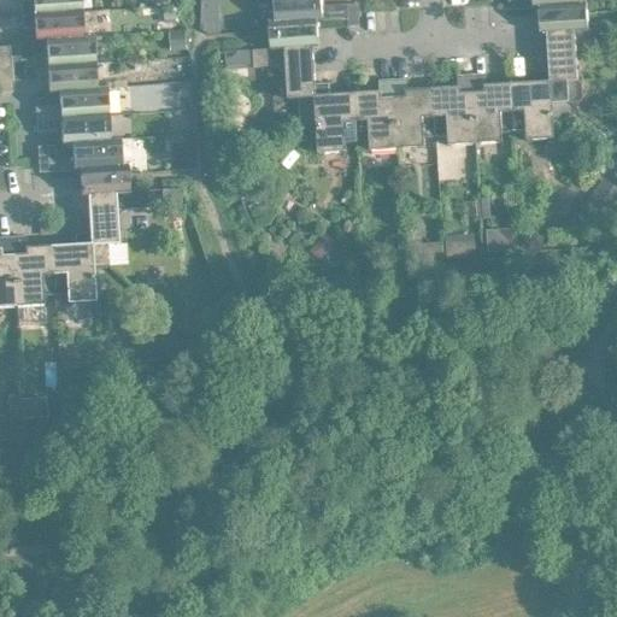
[(31,0),(23,0),(24,13),(83,10),(82,0),(31,0)]
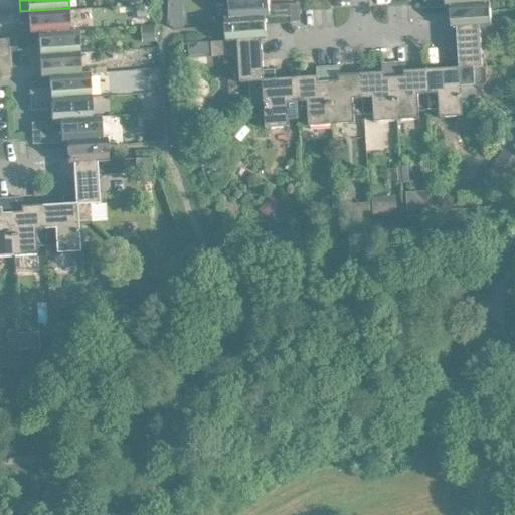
[(183,0),(169,0),(170,24),(175,28),(185,27),(183,0)]
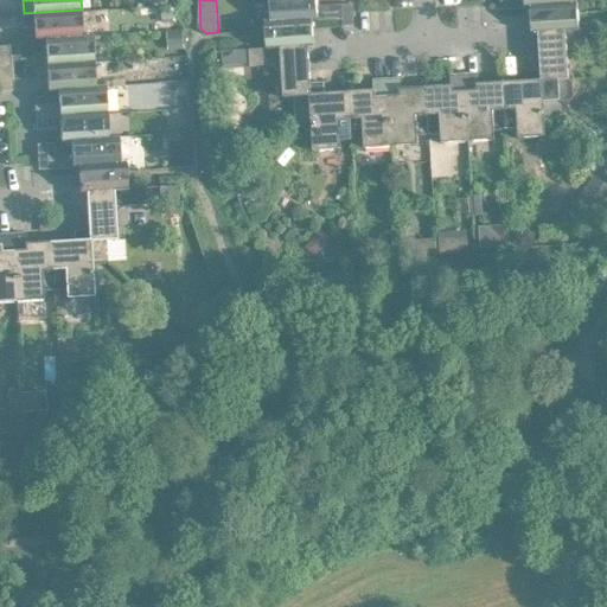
[(270,0),(273,20),(314,18),(314,20),(344,18),(343,4),(319,5),(318,0),(270,0)]
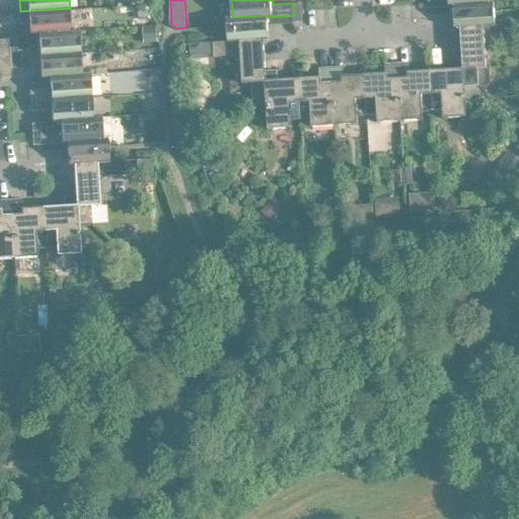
[(457,27),(460,27),(498,24),(498,23),(497,13),(496,1),(491,1),(456,4),(456,5),(456,16),(457,27)]
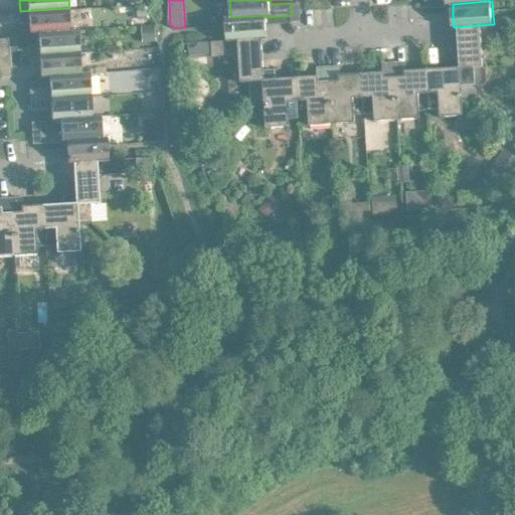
[(300,2),(291,3),(292,15),(292,20),(301,20),(300,2)]
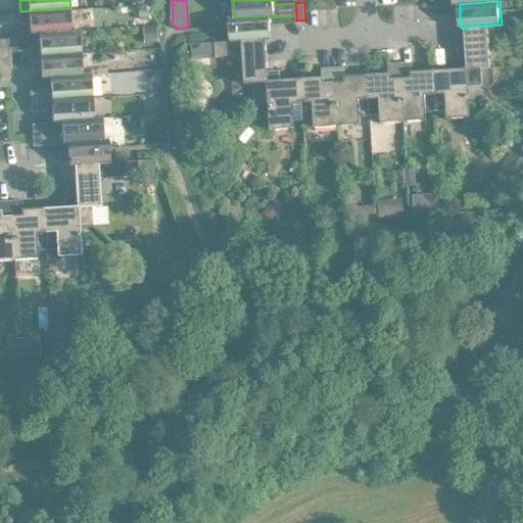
[(152,6),(140,6),(141,18),(152,18),(152,6)]
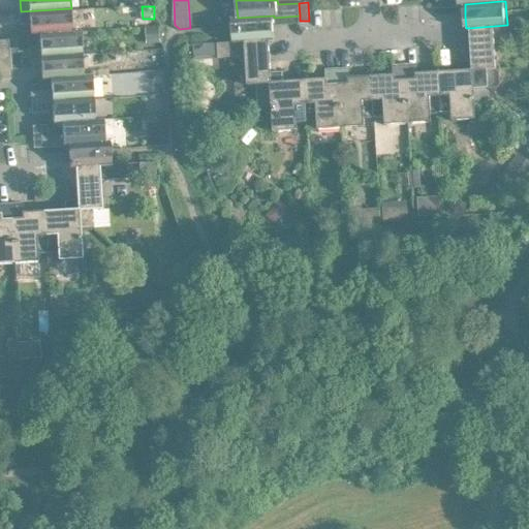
[(32,34),(40,34),(40,33),(73,31),(71,8),(21,11),(22,23),(31,23),(32,34)]
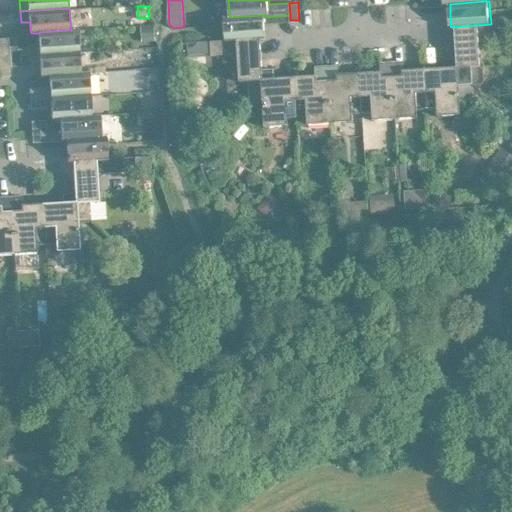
[(226,30),(227,40),(227,41),(260,39),(267,38),(266,28),(265,17),(265,15),(225,17),(226,30)]
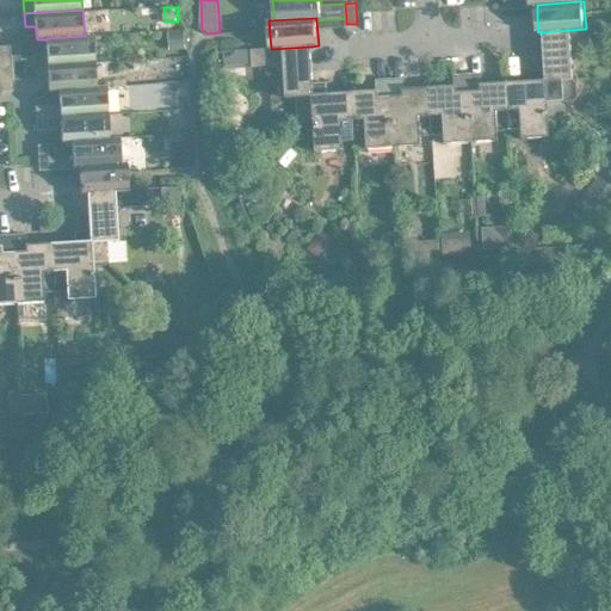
[(542,32),(544,69),(545,69),(548,102),(549,102),(565,100),(563,80),(574,80),(572,45),(604,44),(604,38),(603,26),(586,28),(586,29),(542,32)]
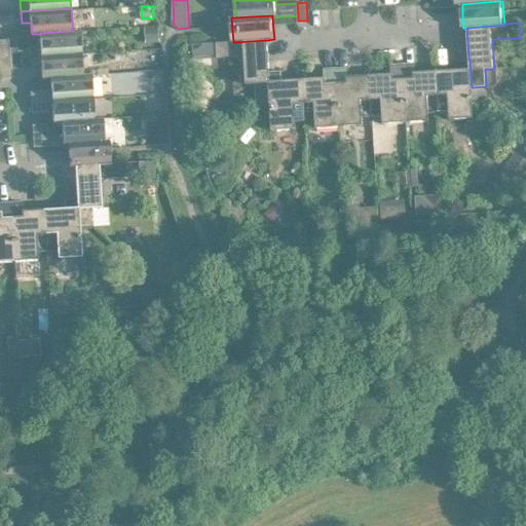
[(160,26),(146,27),(146,42),(161,42),(160,26)]
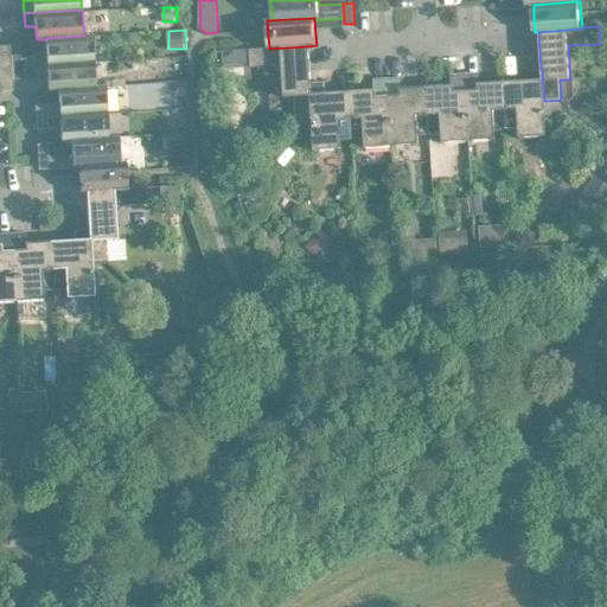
[(36,52),(37,65),(95,62),(94,34),(84,36),(46,38),(46,39),(48,51),(36,52)]
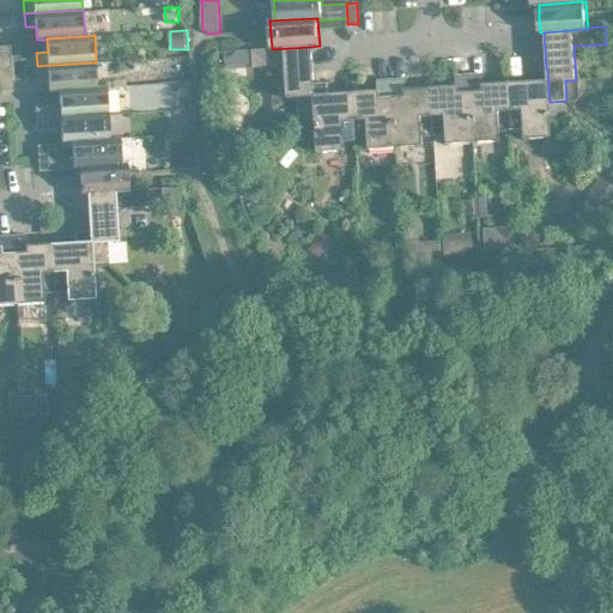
[(0,46),(0,56),(13,56),(12,46),(0,46)]
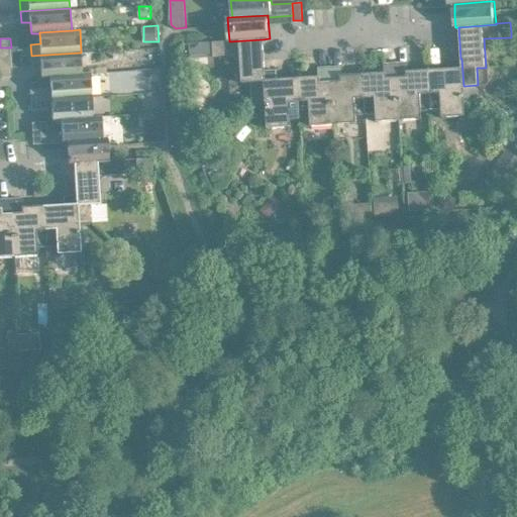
[(253,99),(266,99),(267,98),(265,71),(263,39),(229,41),(229,40),(213,41),(214,56),(241,54),(243,83),(252,82),(253,99)]
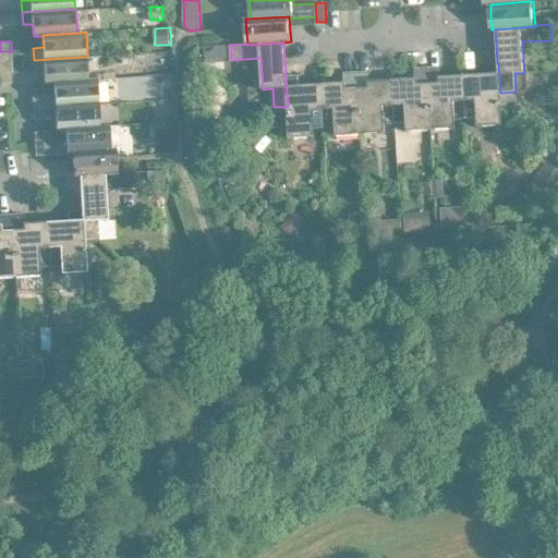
[(214,46),(205,46),(206,60),(215,59),(214,46)]
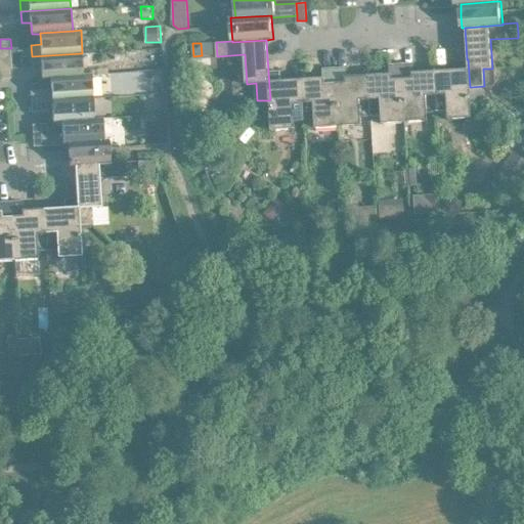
[(19,47),(11,48),(12,68),(20,67),(19,47)]
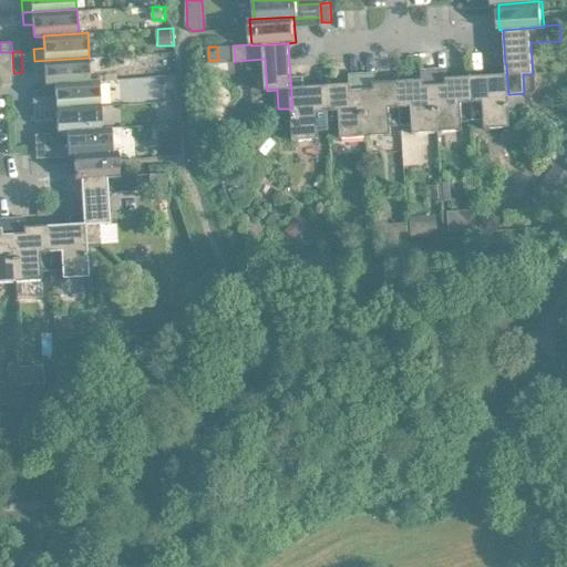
[(47,85),(55,84),(55,83),(91,81),(91,80),(89,58),(34,61),(35,73),(45,72),(47,85)]
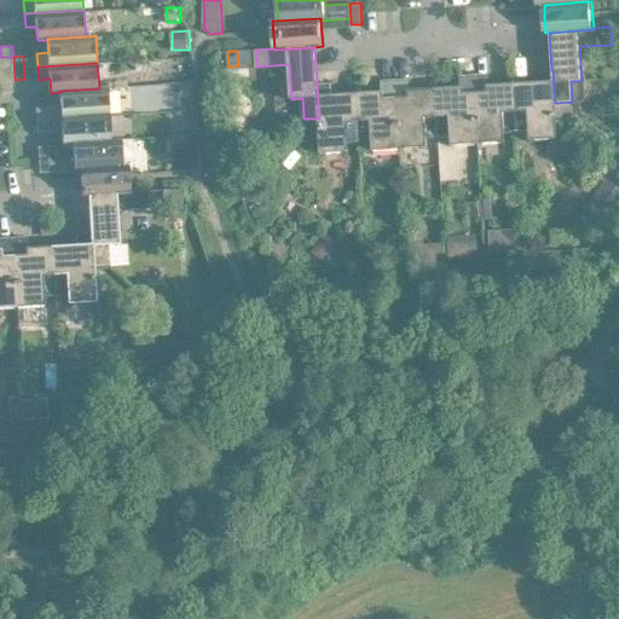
[(539,81),(514,84),(518,132),(530,131),(531,140),(559,138),(556,103),(555,103),(553,70),(551,70),(538,70),(539,81)]
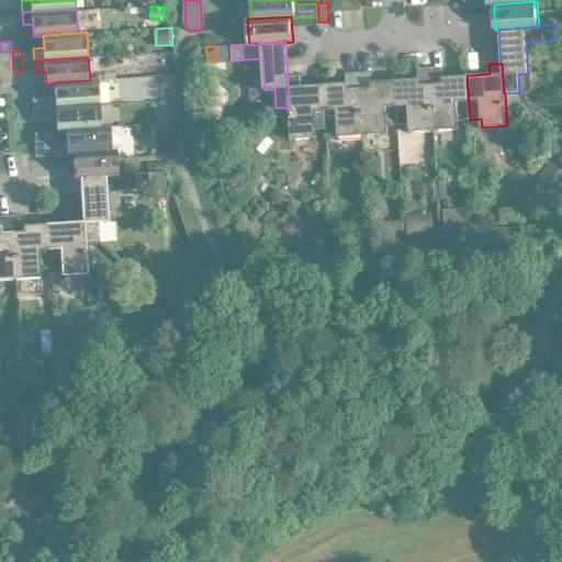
[(444,67),(430,68),(435,131),(460,128),(459,121),(470,120),(467,76),(444,77),(444,67)]
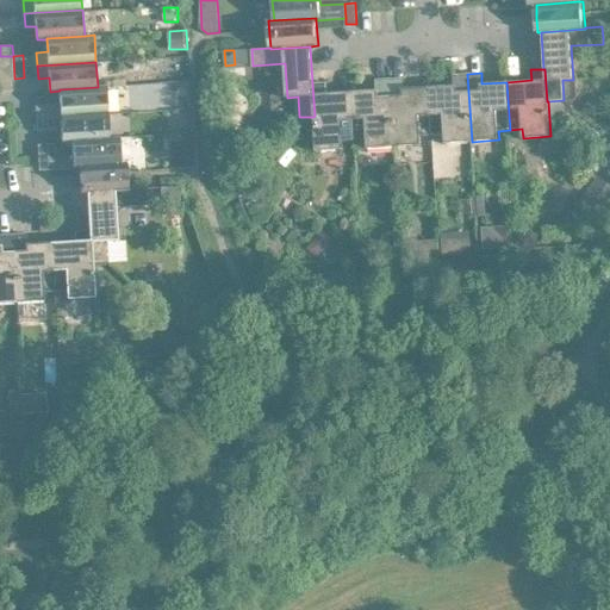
[(454,86),(429,87),(433,135),(444,134),(446,143),(472,142),(467,74),(453,75),(454,86)]
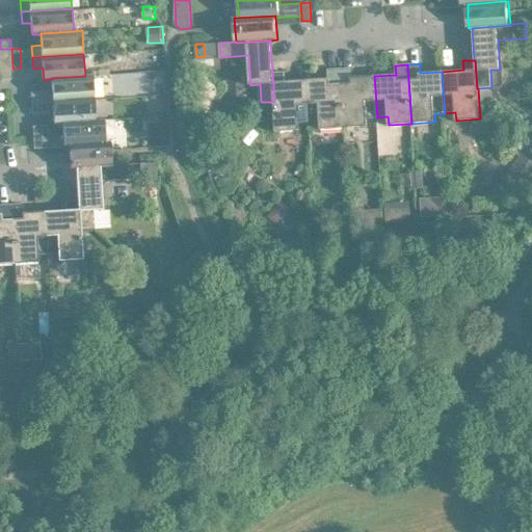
[(352,68),(340,69),(344,128),(367,126),(367,118),(377,117),(374,76),(352,77),(352,68)]
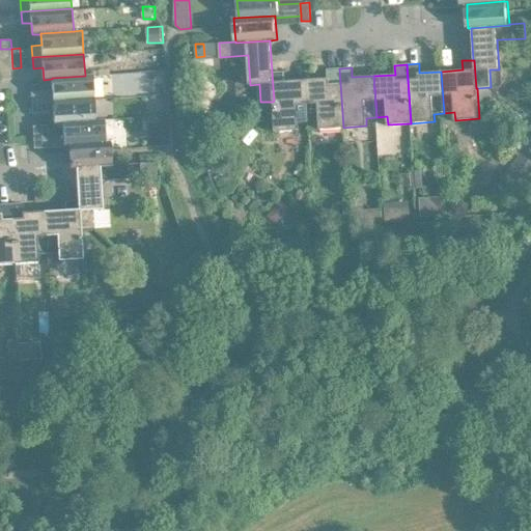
[(0,68),(0,78),(12,78),(12,68),(0,68)]
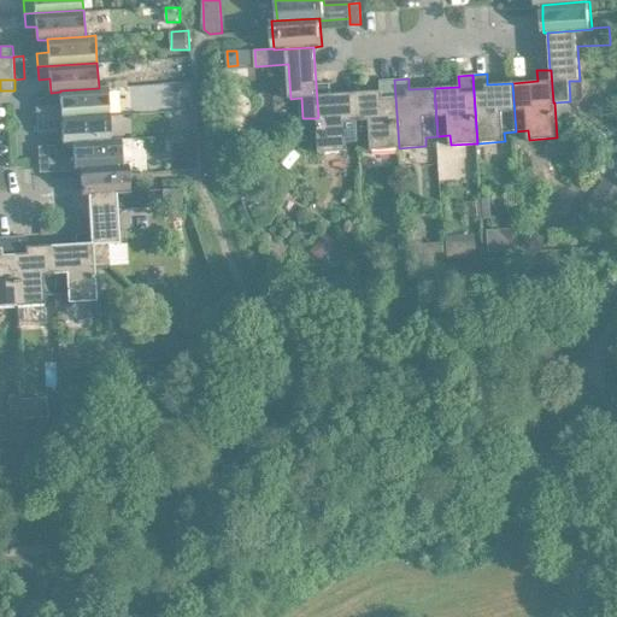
[(380,92),(356,93),(359,141),(371,140),(372,150),(399,148),(394,80),(380,81),(380,92)]
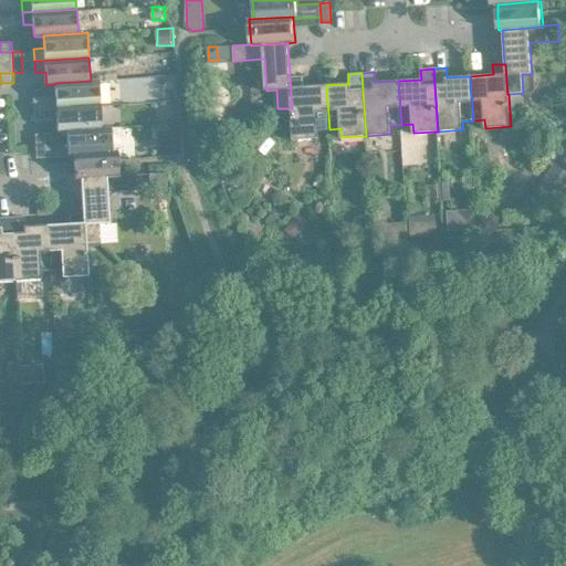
[(292,107),(291,108),(294,140),(317,138),(324,147),(331,147),(331,143),(329,143),(329,129),(326,85),(304,86),(303,76),(290,77),(292,107)]
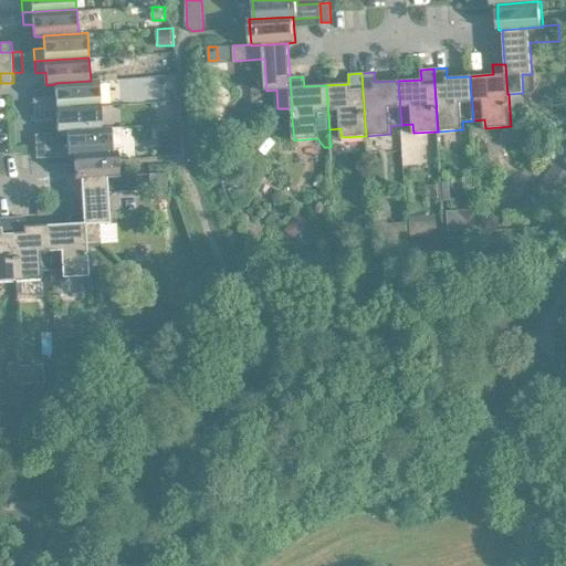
[(34,96),(34,108),(101,104),(100,80),(91,80),(91,81),(55,83),(55,84),(56,95),(34,96)]
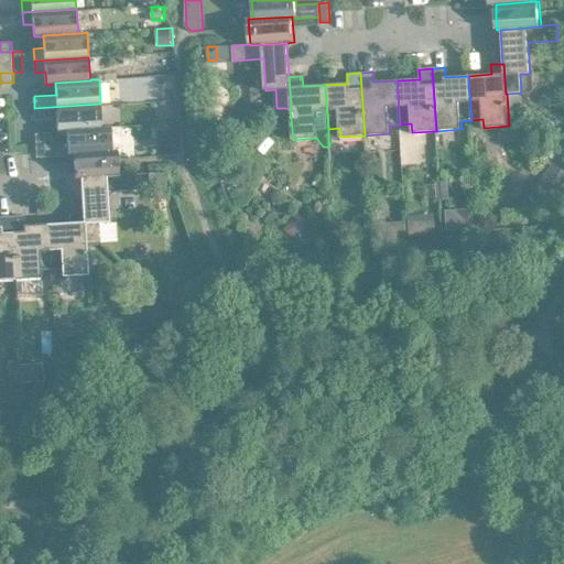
[(58,132),(67,131),(67,130),(102,128),(102,127),(100,104),(34,108),(35,120),(57,119),(58,132)]
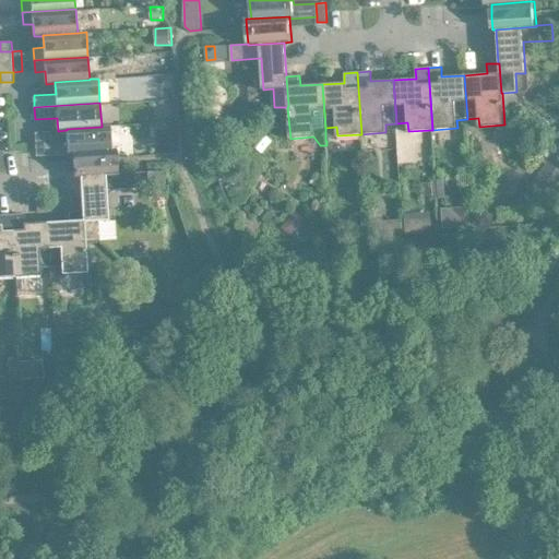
[(46,155),(74,153),(74,151),(111,149),(110,125),(102,126),(102,127),(67,129),(67,130),(68,141),(46,142),(46,155)]
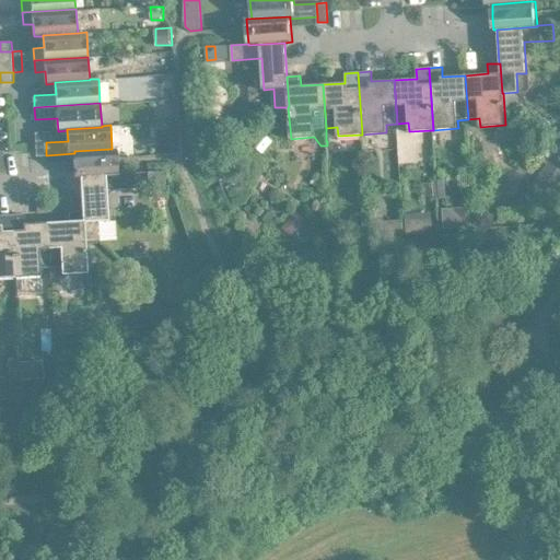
[(74,151),(74,153),(76,168),(118,166),(117,149),(112,149),(74,151)]
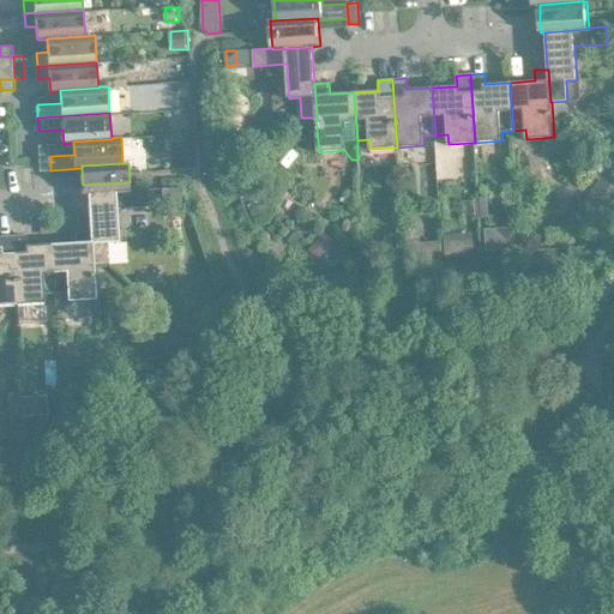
[(90,217),(91,232),(92,232),(94,264),(95,264),(110,263),(109,242),(120,241),(119,216),(118,208),(150,206),(149,188),(131,190),(130,182),(83,185),(83,194),(89,193),(90,217)]
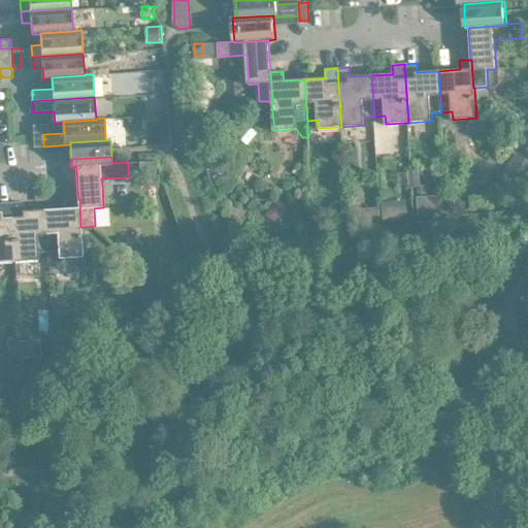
[(157,161),(142,162),(142,171),(158,170),(157,161)]
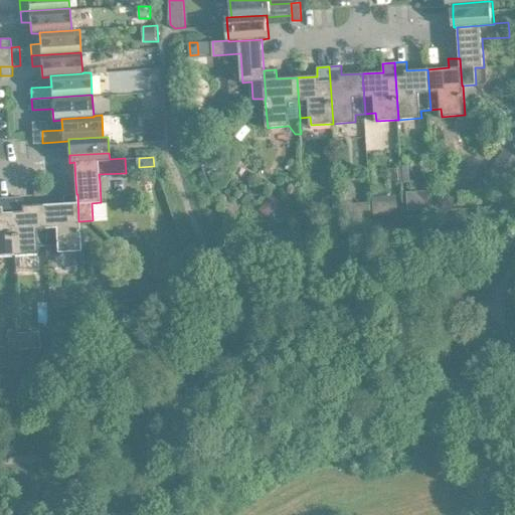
[(414,191),(407,191),(408,210),(415,209),(414,191)]
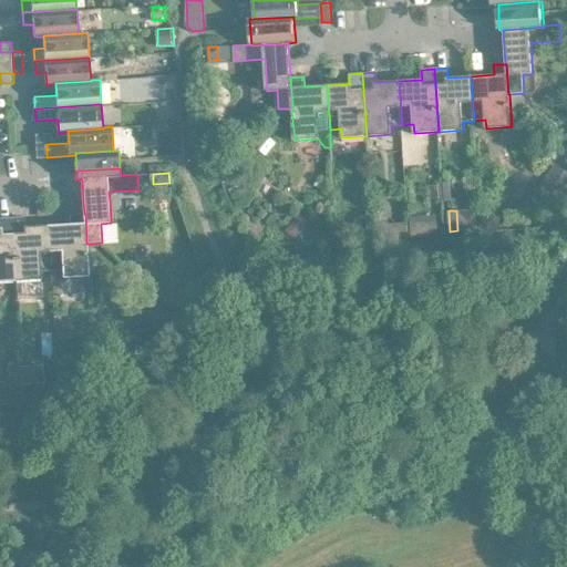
[(72,224),(50,226),(52,270),(63,269),(64,278),(90,276),(88,244),(86,244),(85,214),(84,214),(71,214),(72,224)]
